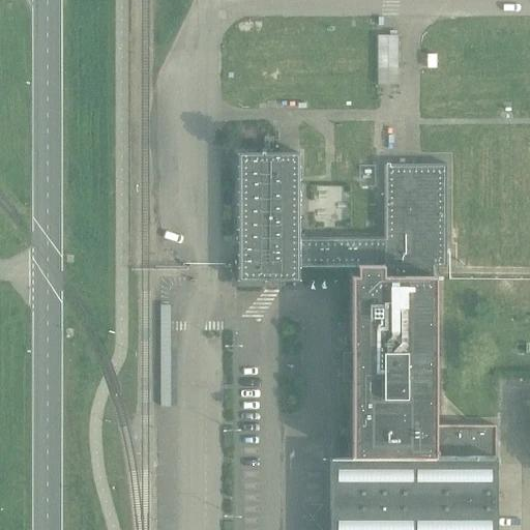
[(399,85),(399,37),(377,36),(377,85),(399,85)]
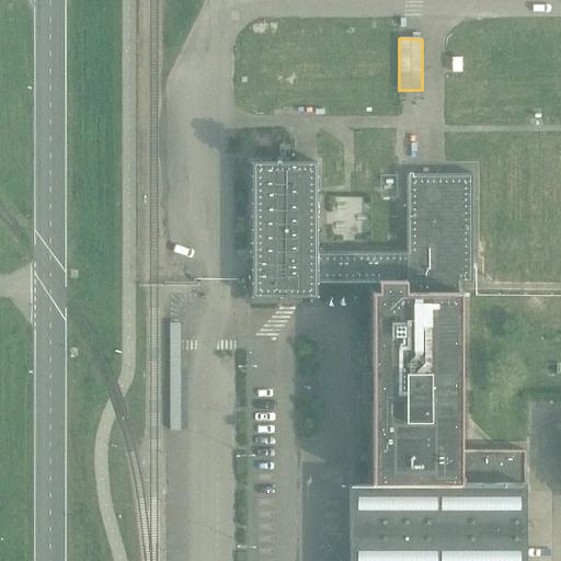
[(318,283),(379,283),(454,284),(472,284),(472,174),(405,174),(405,252),(318,252),(318,163),(251,163),(251,298),(282,298),(282,304),(294,304),(294,298),(318,298),(318,283)]
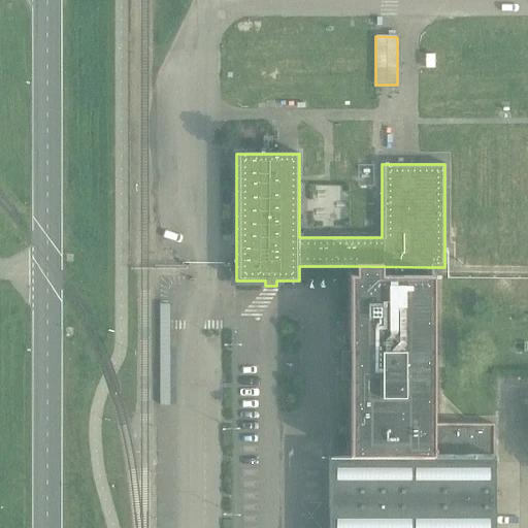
[(434,425),(434,275),(427,275),(427,267),(357,266),(357,275),(351,275),(351,457),(495,457),(495,425),(434,425)]
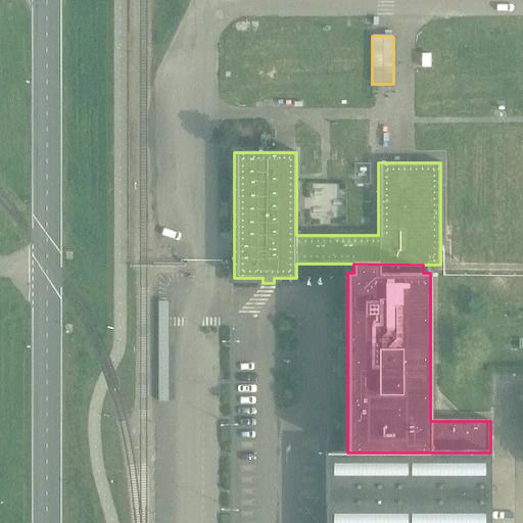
[(172,289),(162,289),(162,332),(172,333),(172,289)]
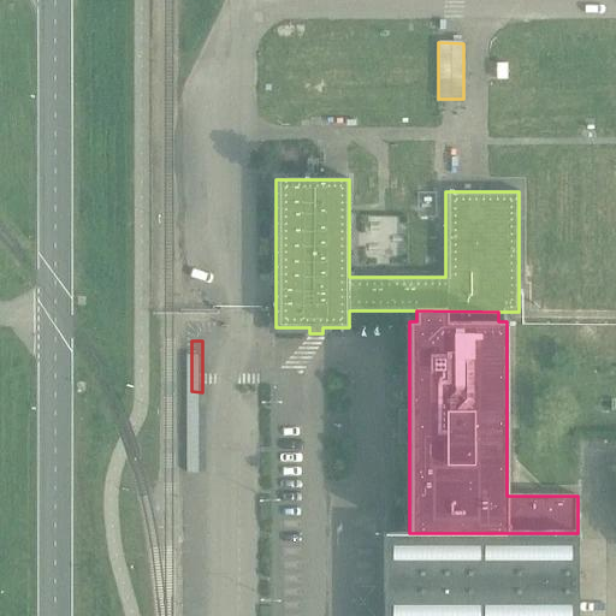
[(576,615),(578,533),(409,533),(384,533),(383,615),(576,615)]
